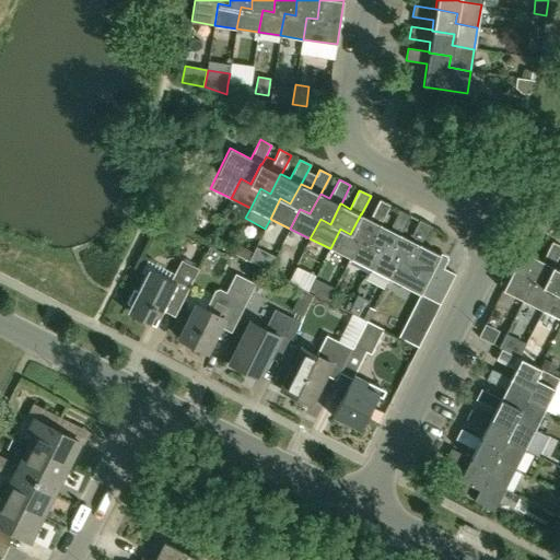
[(381,224),(391,206),(380,200),(370,219),(361,214),(361,213),(350,234),(340,229),(330,248),(350,259),(360,240),(371,244),(381,224)]
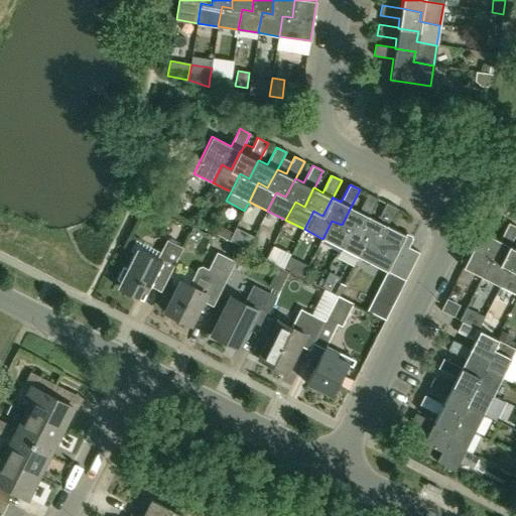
[(369,216),(378,199),(368,194),(359,211),(351,207),(342,225),(332,221),(323,239),(341,248),(350,230),(360,235),(369,216)]
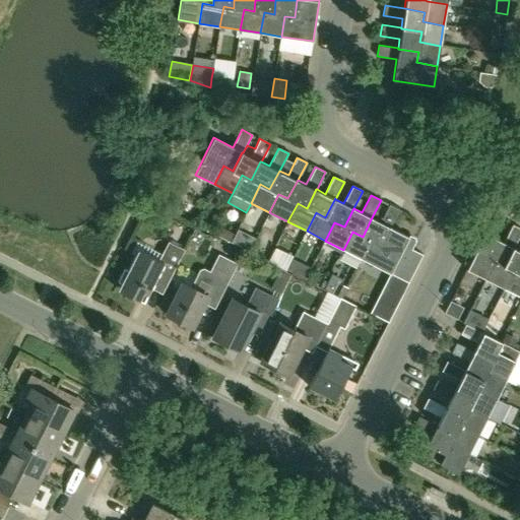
[(173,212),(178,200),(172,197),(166,209),(173,212)]
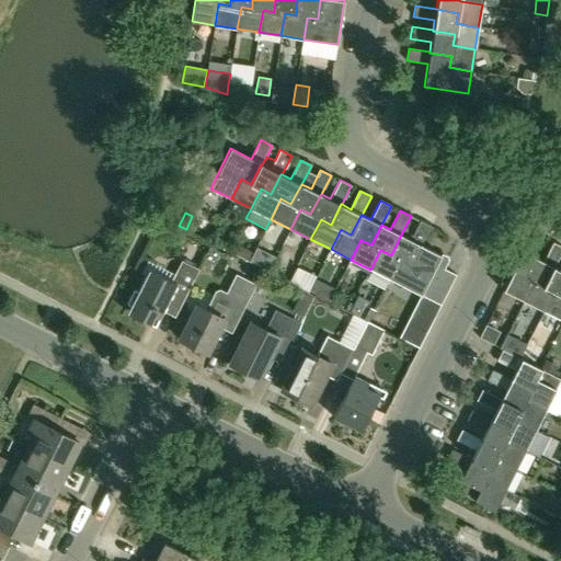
[(421,244),(421,245),(431,226),(420,220),(410,239),(401,235),(391,255),(380,250),(370,270),(390,279),(400,260),(411,265),(421,244)]
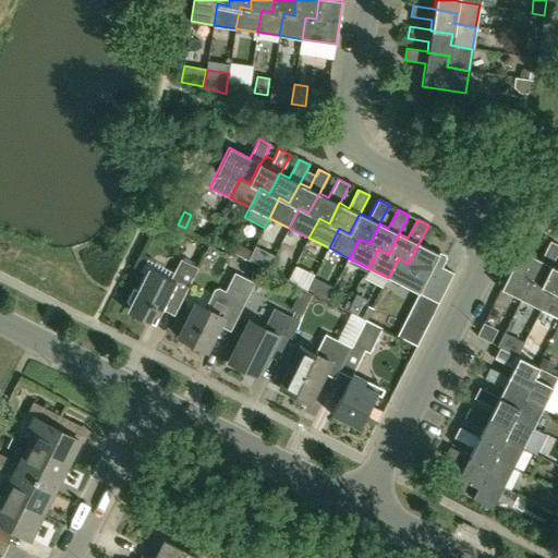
[(541,284),(550,265),(552,265),(557,251),(557,244),(549,241),(541,259),(520,250),(500,289),(521,300),(531,280),(541,284)]
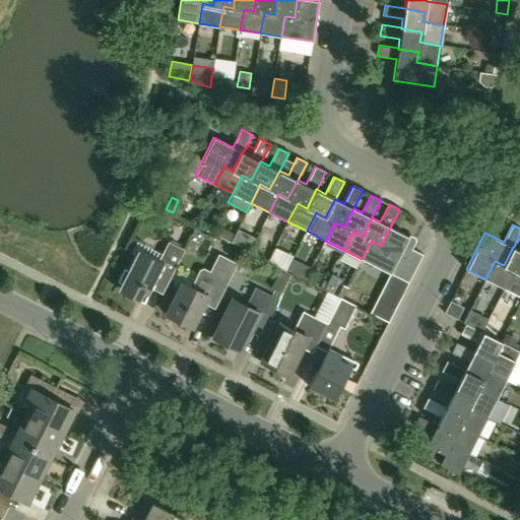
[(408,282),(423,255),(411,249),(416,240),(390,228),(390,226),(381,246),(371,241),(362,259),(408,282)]
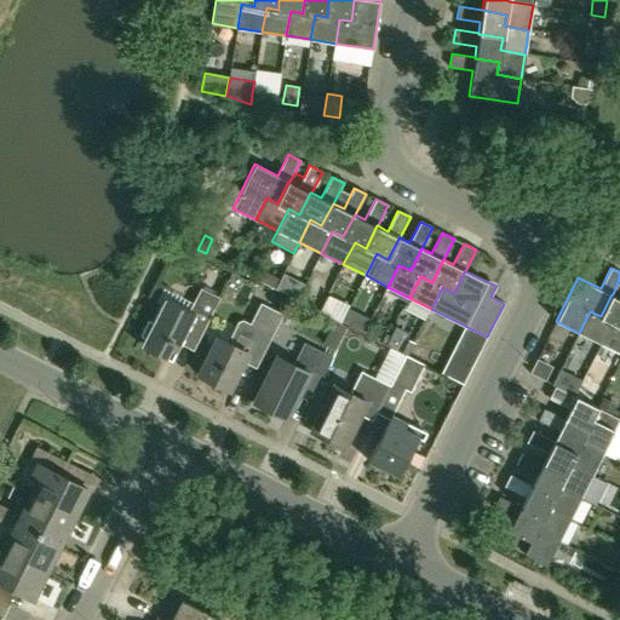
[(144,338),(139,345),(171,361),(184,334),(197,342),(219,298),(200,288),(193,304),(185,316),(161,304),(151,322),(148,320),(139,336),(144,338)]
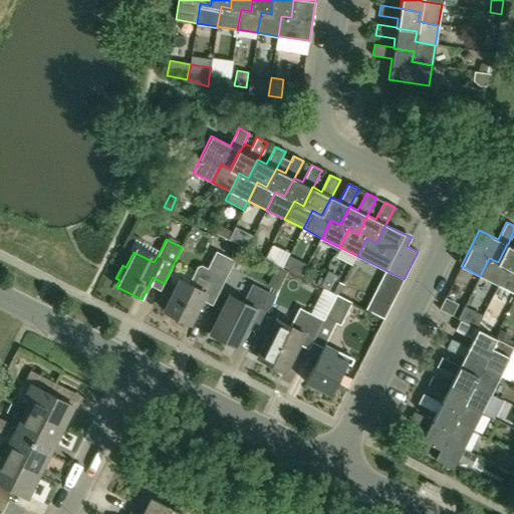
[(513,247),(508,244),(507,244),(498,262),(489,258),(480,276),(498,285),(507,267),(513,270),(513,247)]
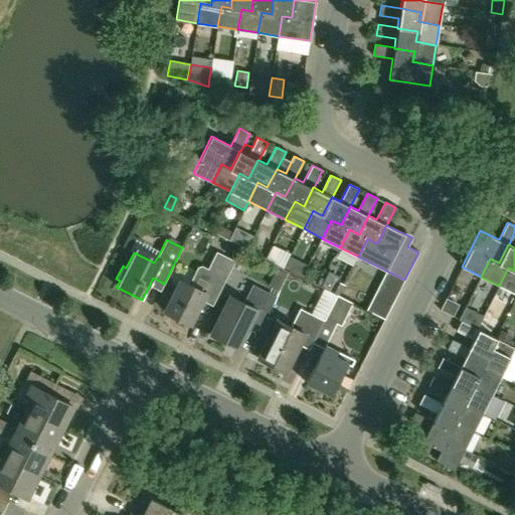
[(216,252),(204,276),(211,280),(223,286),(234,262),(216,252)]
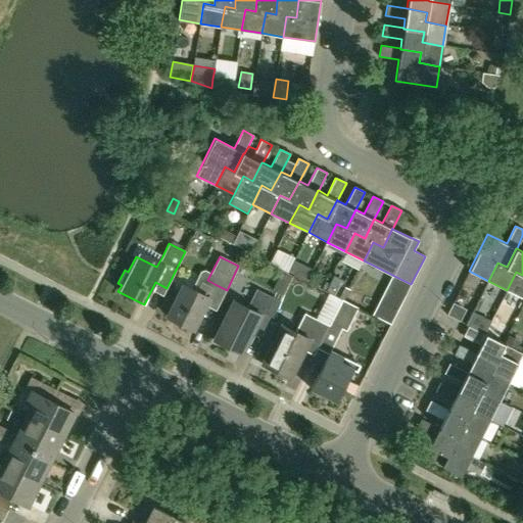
[(306,282),(313,270),(300,264),(294,276),(306,282)]
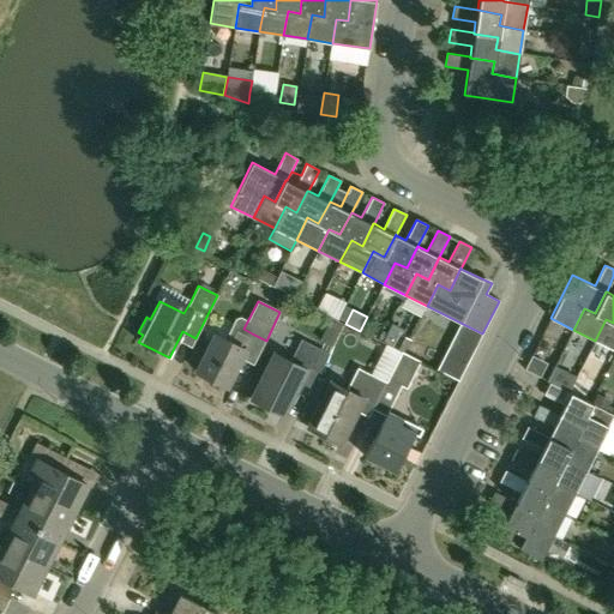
[(613,323),(606,319),(595,341),(613,350),(613,323)]
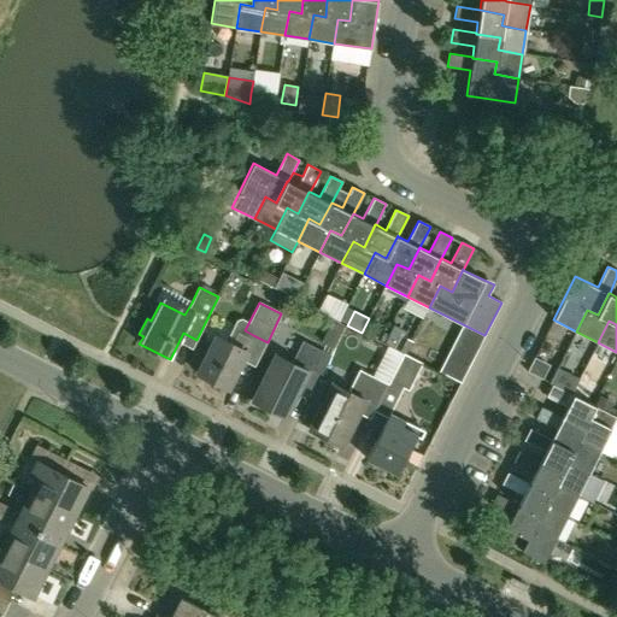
[(216,335),(197,372),(227,388),(241,359),(246,351),(245,350),(231,344),(216,335)]
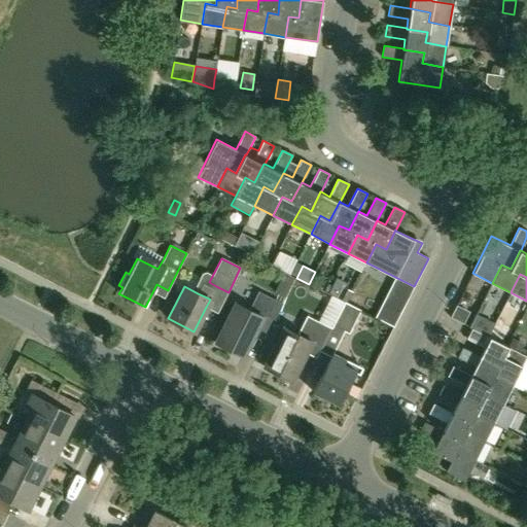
[(346,303),(351,293),(343,289),(338,299),(344,302),(346,303)]
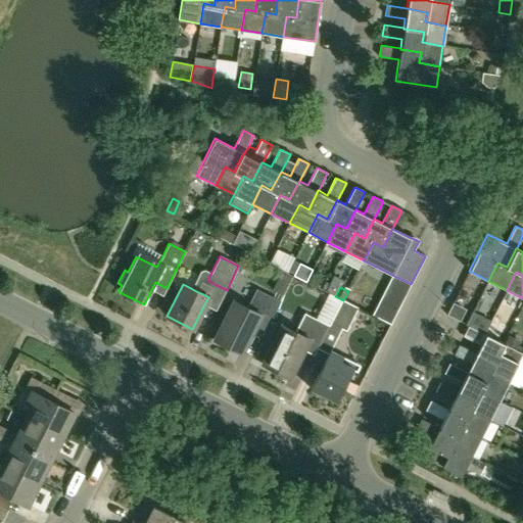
[(240,353),(254,326),(266,331),(280,301),(255,289),(245,310),(234,303),(235,301),(234,300),(214,340),(240,353)]
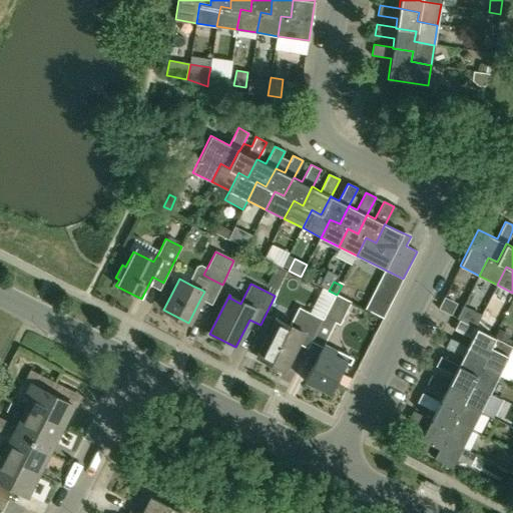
[(335,294),(323,317),(335,323),(339,325),(351,302),(337,295),(335,294)]
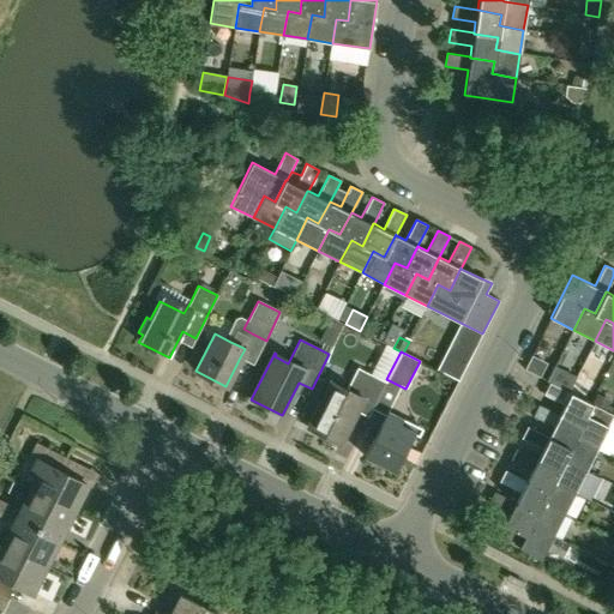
[(458,381),(467,365),(449,356),(440,372),(458,381)]
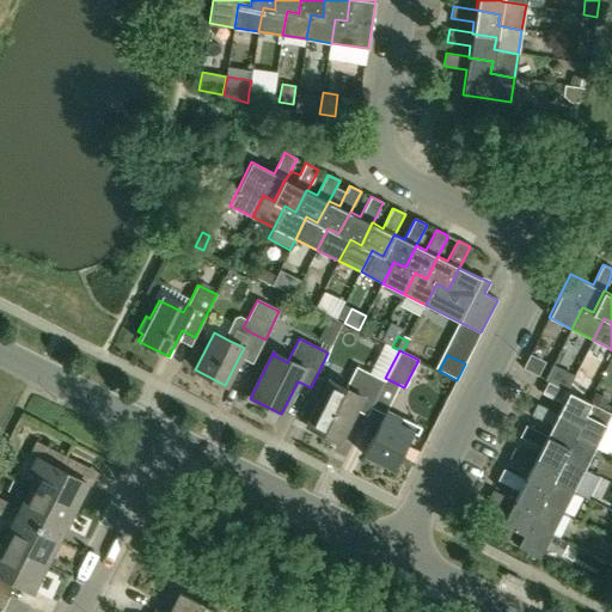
[(545,362),(530,355),(522,369),(538,377),(545,362)]
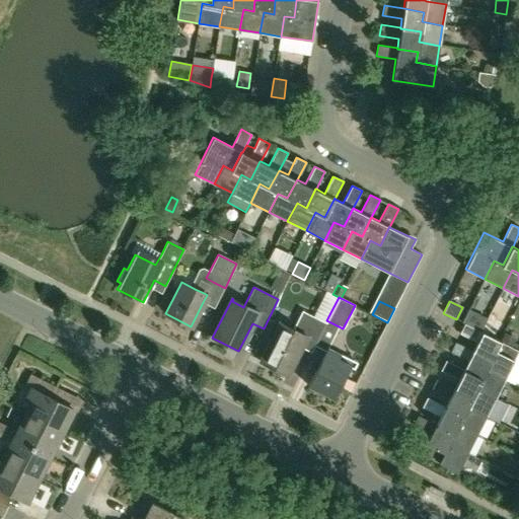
[(286,375),(300,347),(310,353),(314,345),(325,323),(301,311),(291,331),(279,324),(260,362),(286,375)]
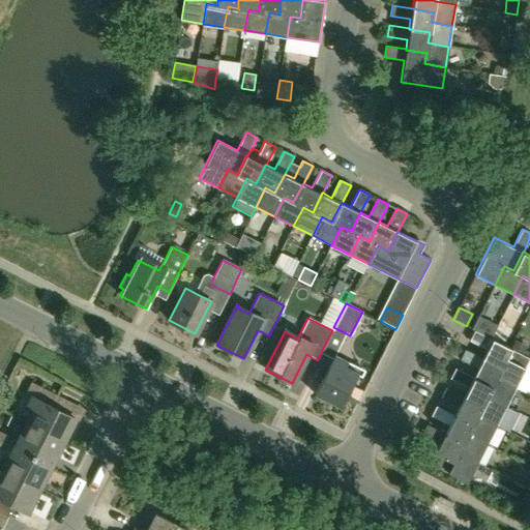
[(529,358),(474,330),(469,341),(487,350),(482,358),(482,359),(501,369),(496,378),(514,387),(529,358)]
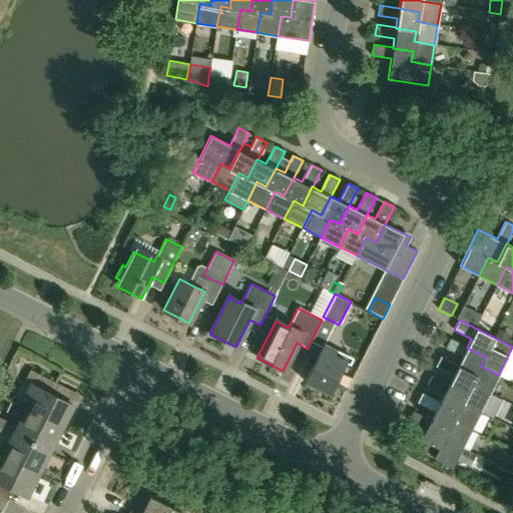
[(510,336),(498,330),(494,338),(506,344),(510,336)]
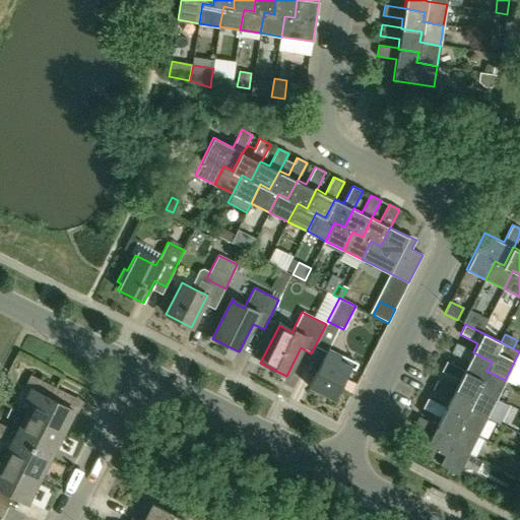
[(473,352),(473,351),(456,342),(451,352),(468,362),(464,370),(464,371),(482,380),(477,389),(496,398),(505,380),(486,371),(492,362),(473,352)]
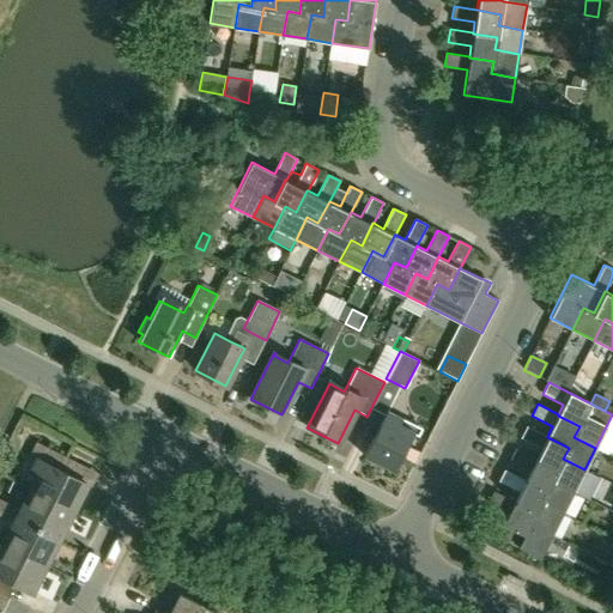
[(384,413),(363,456),(394,472),(414,431),(417,426),(400,417),(387,411),(384,413)]
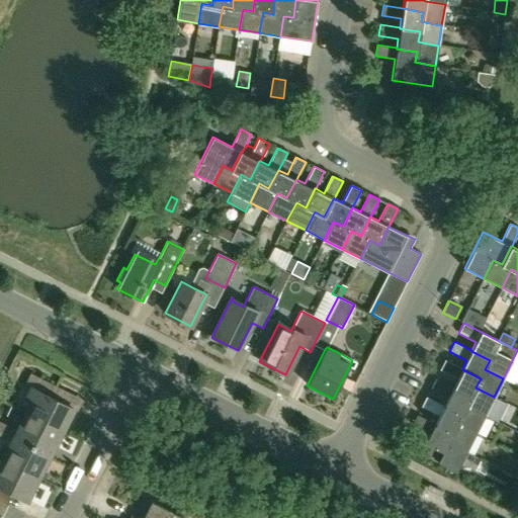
[(462,369),(462,368),(445,359),(439,370),(457,378),(452,387),(470,398),(466,406),(485,415),(494,397),(476,387),(481,378),(462,369)]
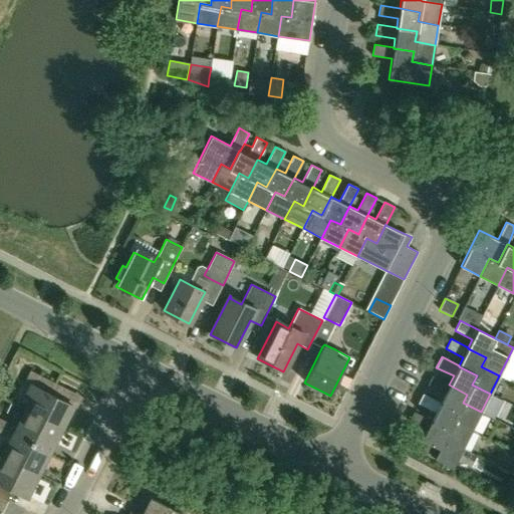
[(60,429),(72,405),(49,394),(54,382),(29,370),(24,381),(31,384),(26,395),(32,398),(25,411),(60,429)]
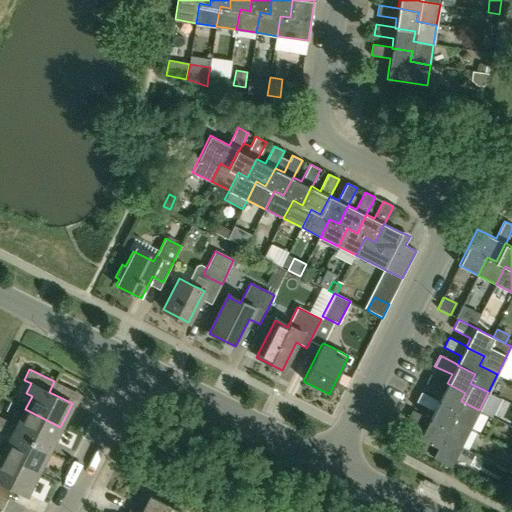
[(447,383),(430,374),(425,384),(442,393),(438,401),(456,410),(452,419),(470,428),(479,410),(461,401),(465,393),(447,383)]
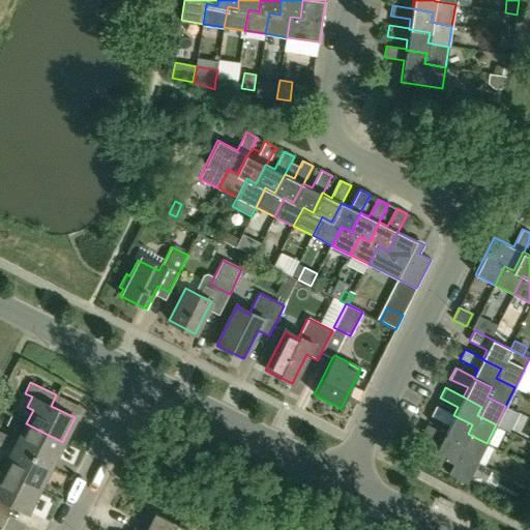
[(453,415),(436,406),(431,416),(448,425),(444,434),(443,434),(463,444),(458,452),(476,463),(487,443),(468,434),(472,424),(453,415)]
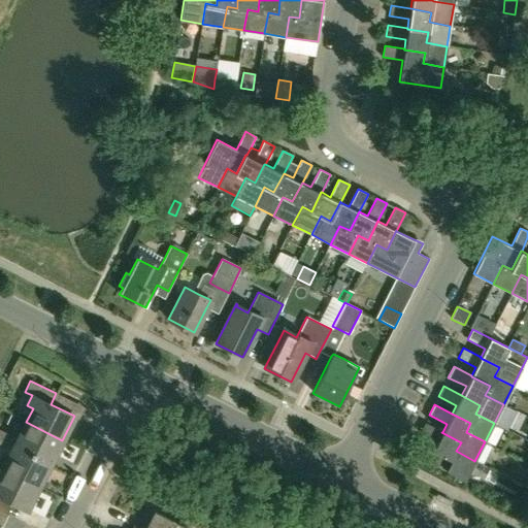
[(50,463),(62,440),(26,422),(14,446),(50,463)]
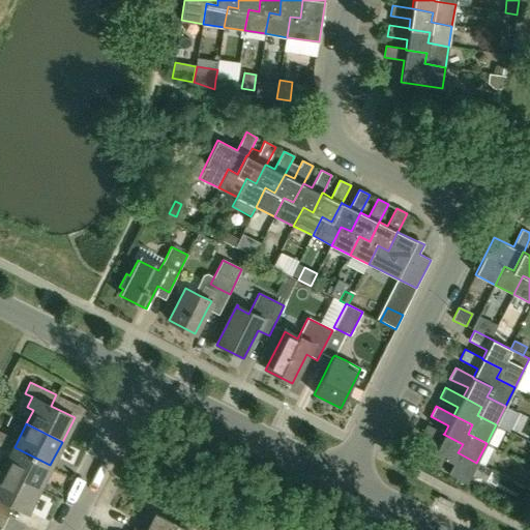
[(467,482),(476,463),(458,452),(463,444),(443,434),(444,434),(425,424),(420,435),(439,444),(430,463),(467,482)]
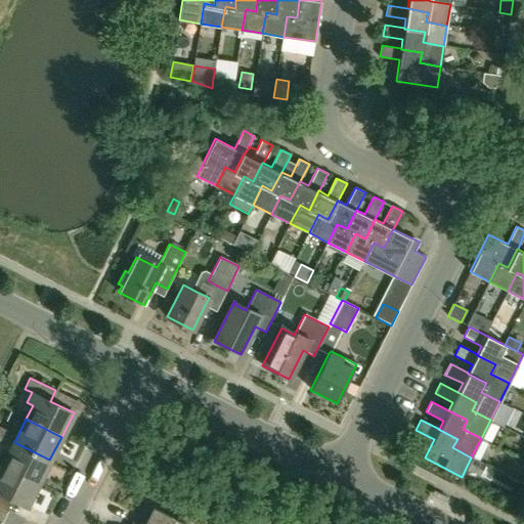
[(8,431),(0,426),(0,440),(2,442),(8,431)]
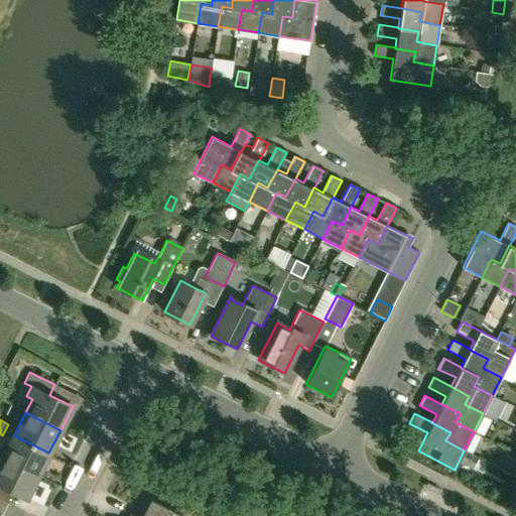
[(37,476),(48,453),(14,435),(3,458),(37,476)]
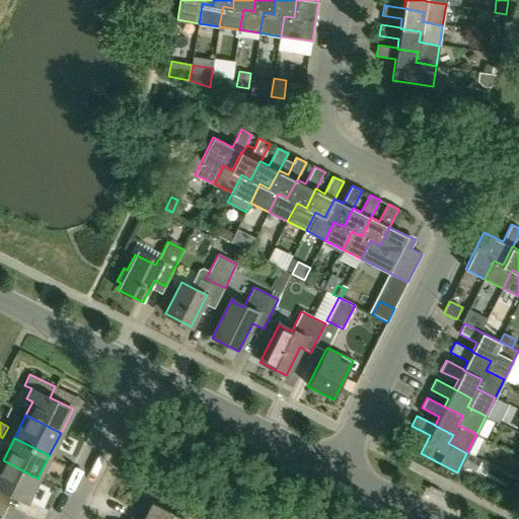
[(26,502),(38,478),(3,460),(0,465),(0,496),(3,490),(26,502)]
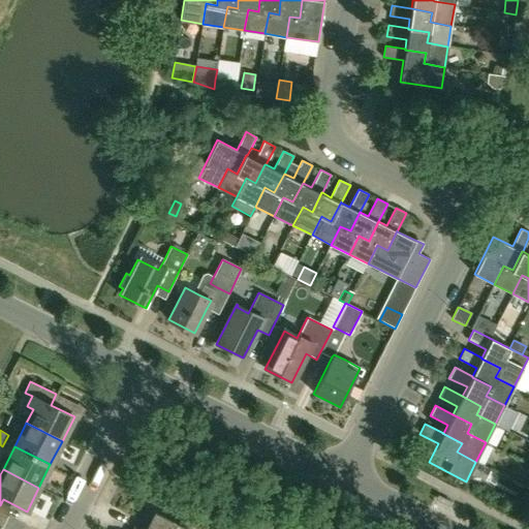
[(528,492),(524,491),(516,506),(528,512),(528,492)]
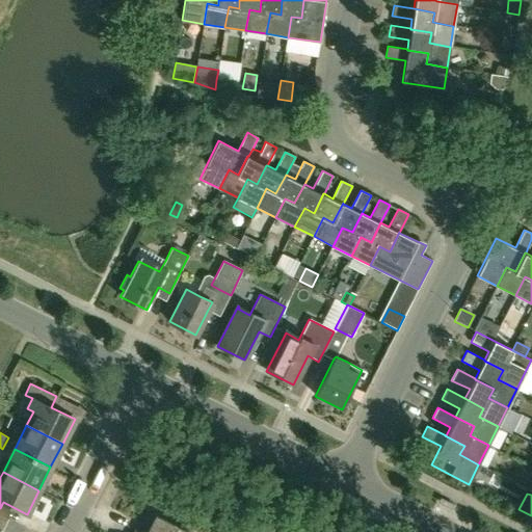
[(189,531),(155,514),(144,531),(130,531),(189,531)]
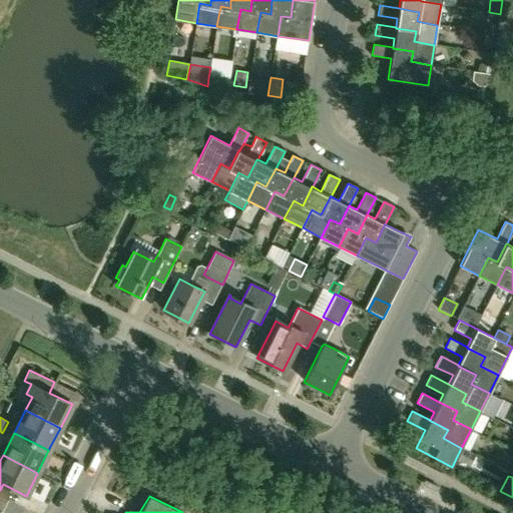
[(269,512),(251,504),(246,512),(269,512)]
